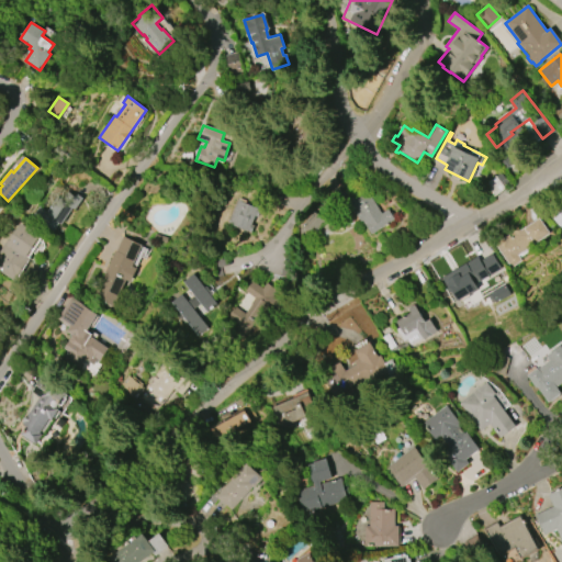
[(45,211),(54,198),(57,200),(66,187),(82,198),(75,209),(72,208),(62,224),(59,223),(53,233),(31,216),(38,205),(45,211)]
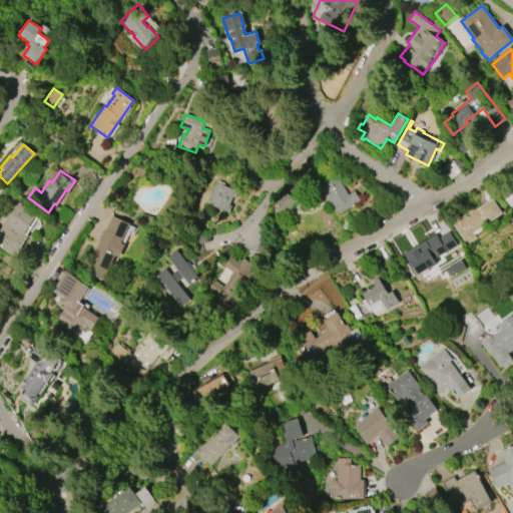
[(360,200),(339,213),(330,200),(329,201),(322,191),(319,194),(313,184),(333,171),(348,195),(354,191),(360,200)]
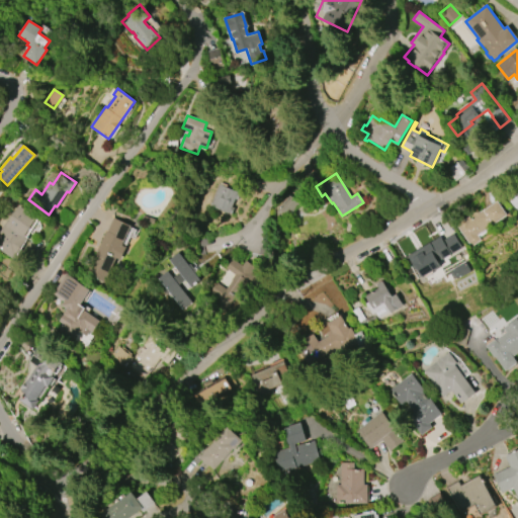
[(209,206),(218,184),(219,184),(220,182),(227,184),(226,187),(237,191),(237,193),(240,194),(238,200),(235,199),(229,214),(209,206)]
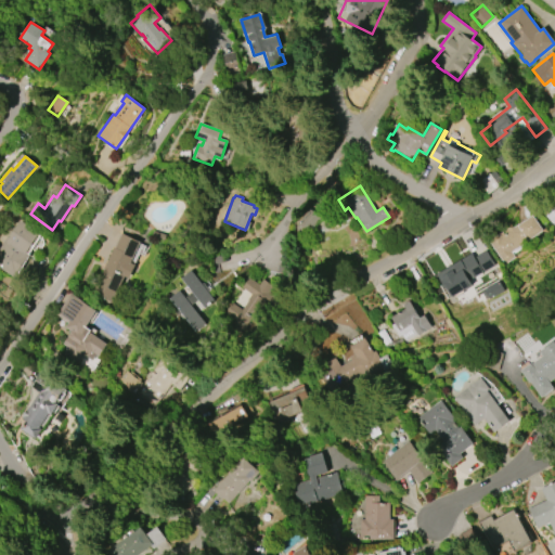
[(554,204),(543,214),(554,228),(554,204)]
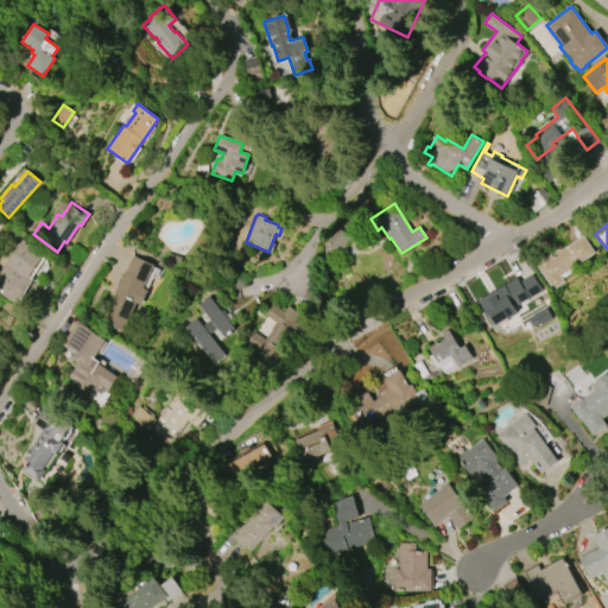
[(327,244),(340,228),(352,239),(340,252),(342,254),(334,265),(324,257),(324,247),(328,244),(327,244)]
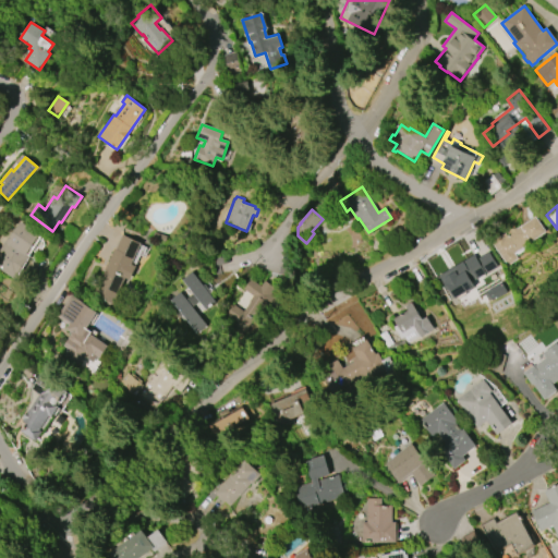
[(506,265),(490,242),(494,240),(493,238),(497,235),(497,237),(504,232),(505,235),(508,233),(506,231),(514,226),(516,228),(518,227),(519,227),(535,216),(545,231),(513,253),(516,257),(506,265)]
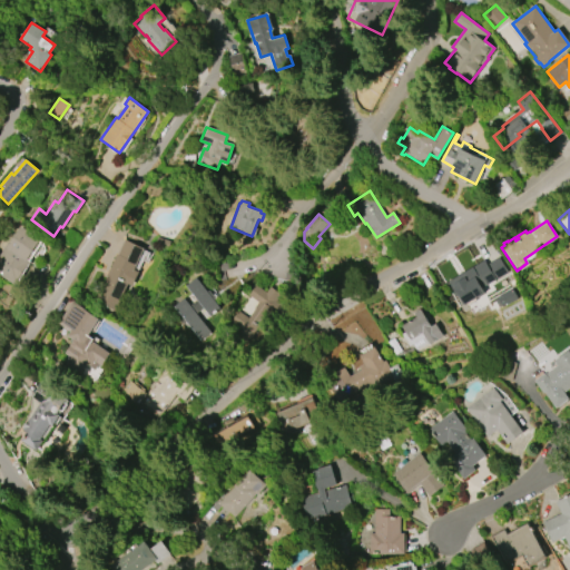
[(31,262),(16,285),(0,274),(0,252),(6,244),(7,245),(20,226),(40,239),(28,259),(31,262)]
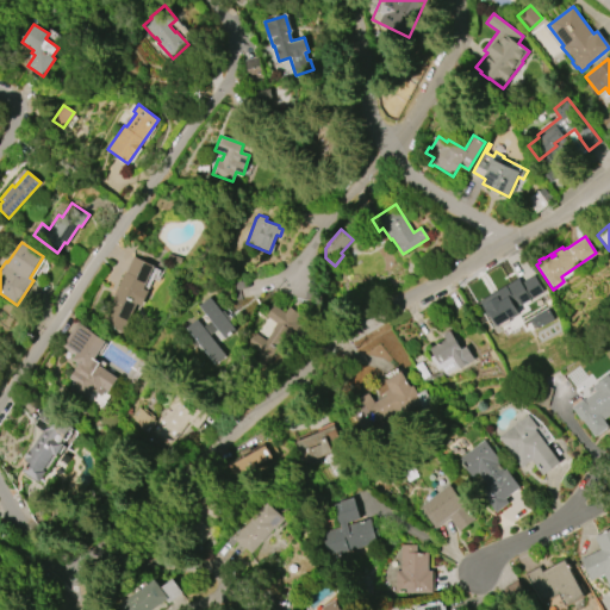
[(101,323),(125,272),(126,272),(135,256),(154,266),(143,288),(148,291),(141,306),(136,304),(123,332),(101,323)]
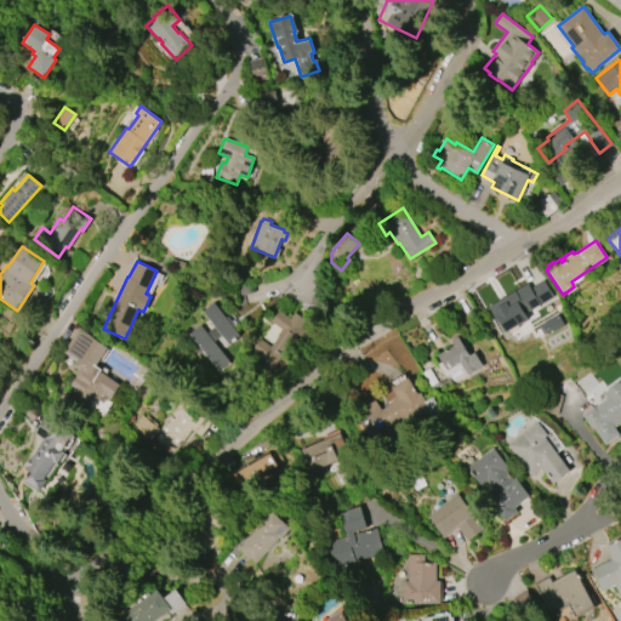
[(527,319),(505,331),(494,312),(506,305),(503,300),(527,288),(528,291),(541,285),(548,300),(536,307),(535,305),(527,309),(525,307),(522,309),(527,319)]
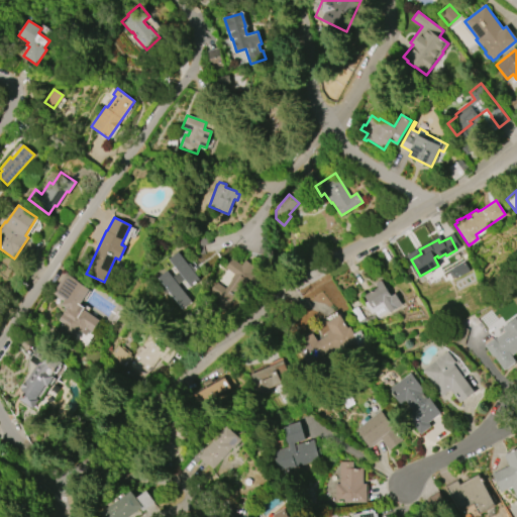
[(200,280),(190,288),(183,280),(177,285),(191,302),(182,309),(158,279),(167,271),(172,278),(178,273),(168,260),(178,251),(200,280)]
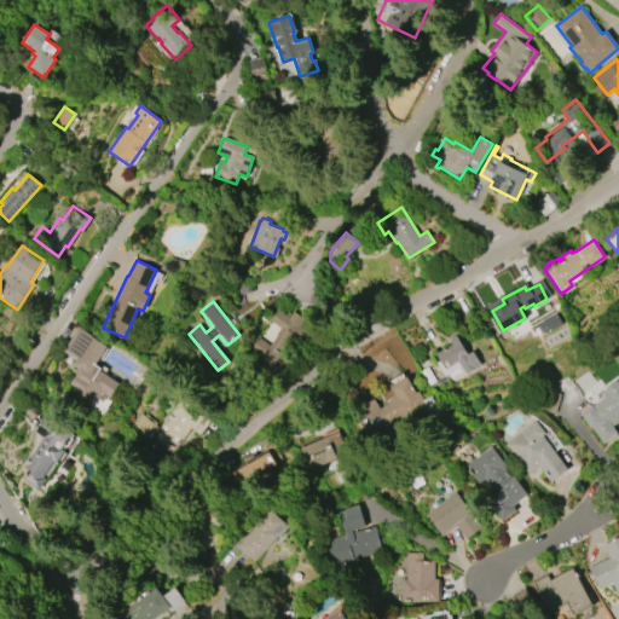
[(305,320),(301,325),(313,334),(307,342),(294,333),(270,368),(258,359),(260,357),(249,350),(258,337),(268,345),(281,328),(270,320),(277,310),(288,317),(293,311),(305,320)]
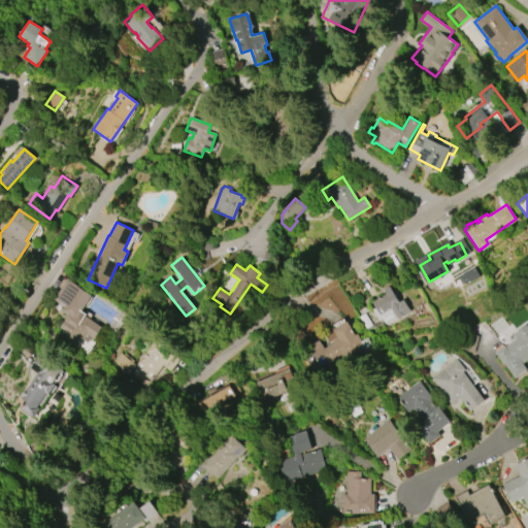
[(480,276),(465,285),(464,283),(461,285),(457,277),(462,274),(474,267),(480,276)]
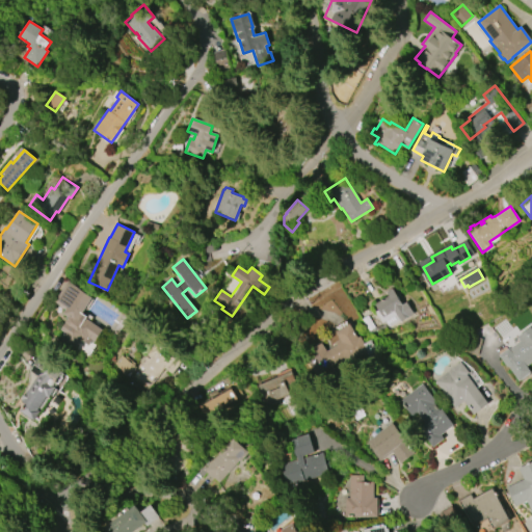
[(60,339),(64,331),(61,329),(70,317),(63,313),(67,309),(54,301),(68,281),(94,297),(83,313),(87,316),(86,319),(102,329),(94,342),(91,340),(87,346),(85,344),(80,352),(60,339)]
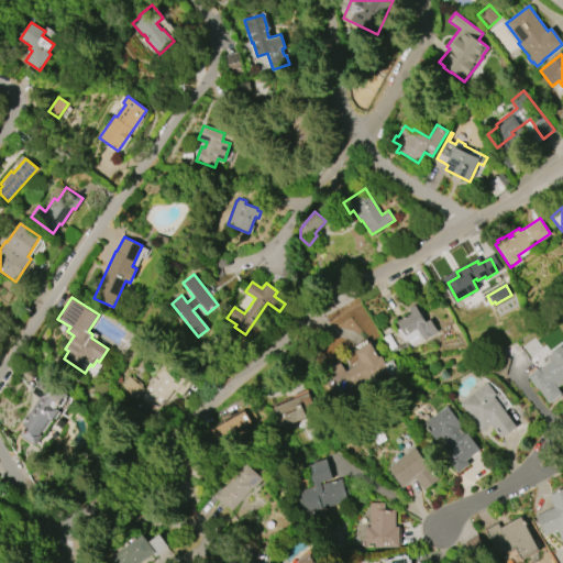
[(430,319),(438,332),(423,341),(422,339),(411,346),(407,339),(403,342),(396,330),(399,328),(396,322),(411,313),(409,309),(415,306),(426,322),(430,319)]
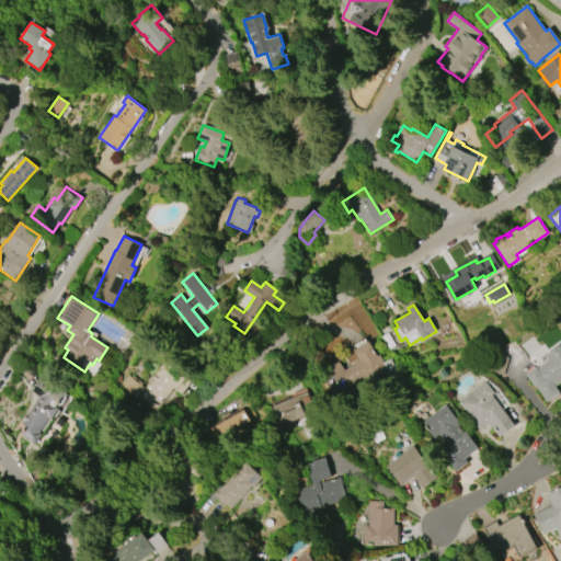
[(368,342),(377,356),(379,354),(384,363),(390,358),(400,375),(390,380),(386,373),(364,385),(361,378),(351,384),(354,388),(334,399),(319,371),(339,362),(343,369),(353,364),(352,362),(357,358),(353,351),(368,342)]
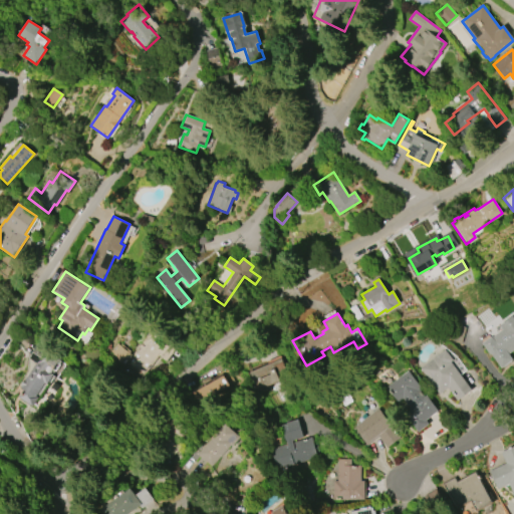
[(513,348),(508,353),(513,359),(502,367),(491,353),(490,354),(481,343),(490,336),(491,337),(502,329),(499,325),(511,316),(513,319),(513,348)]
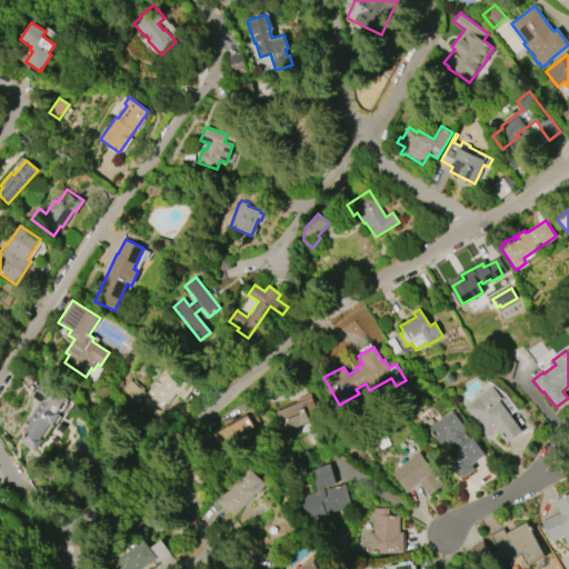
[(195,385),(183,399),(176,393),(156,417),(139,403),(142,399),(138,396),(135,399),(122,389),(129,380),(132,383),(135,381),(143,388),(141,390),(145,392),(158,377),(157,376),(168,363),(195,385)]
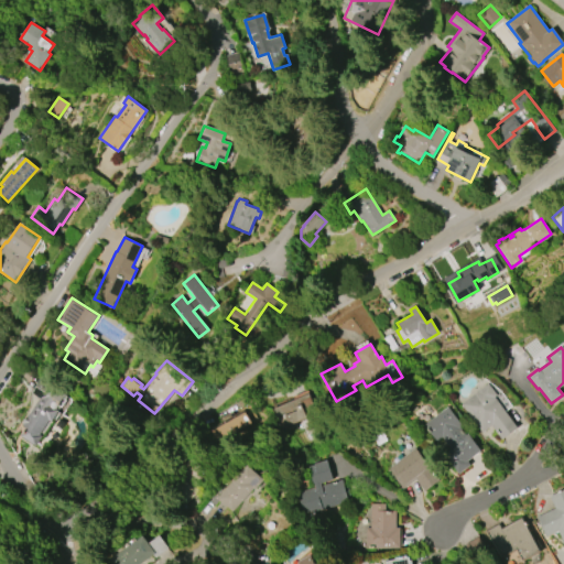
[(26,415),(39,398),(31,392),(41,378),(65,394),(54,409),(58,411),(51,421),(50,420),(40,434),(42,436),(35,446),(20,435),(24,429),(20,425),(21,423),(20,423),(26,414),(26,415)]
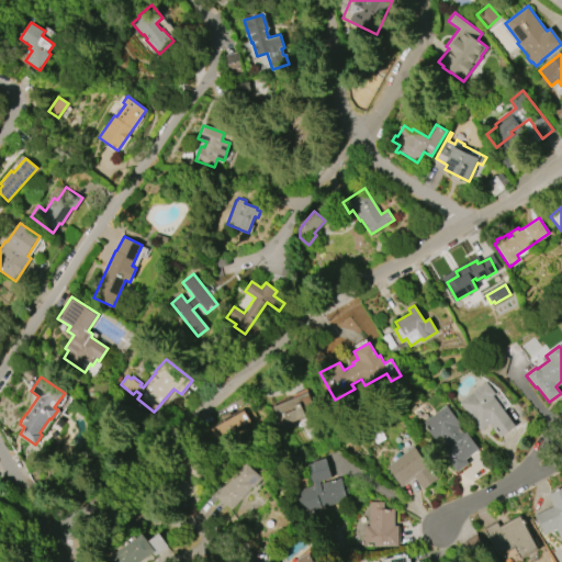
[(481,430),(460,403),(487,382),(495,393),(492,395),(516,426),(501,438),(490,424),(481,430)]
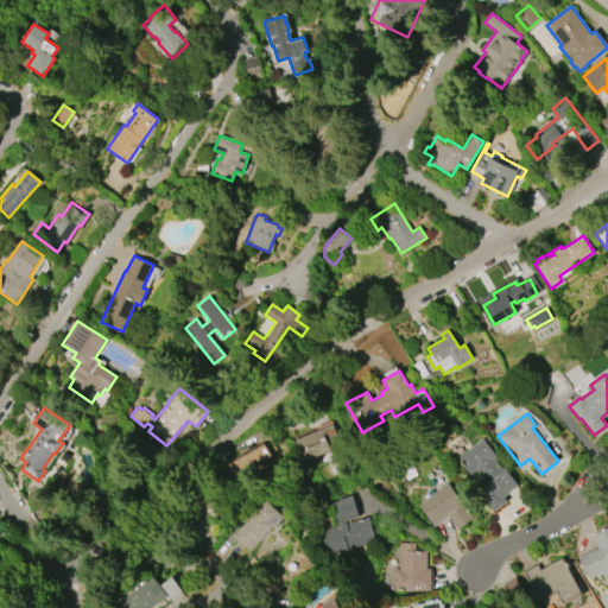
[(291,441),(333,424),(341,444),(329,449),(330,450),(310,460),(309,457),(299,461),(291,441)]
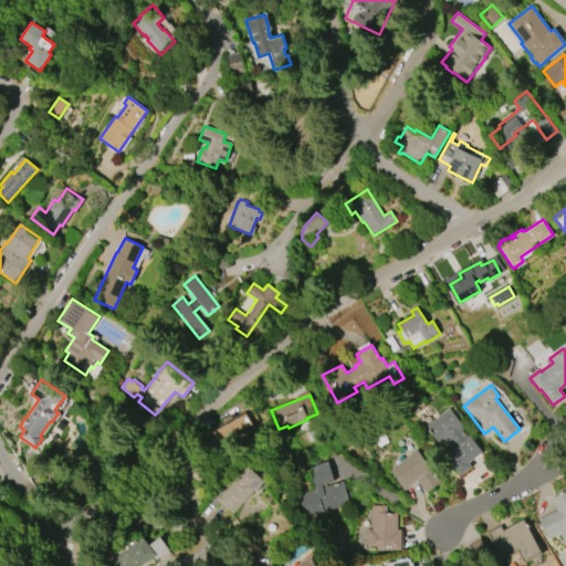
[(486,457),(461,477),(443,453),(451,449),(443,438),(437,443),(423,427),(450,408),(464,427),(461,429),(467,437),(470,433),(486,457)]
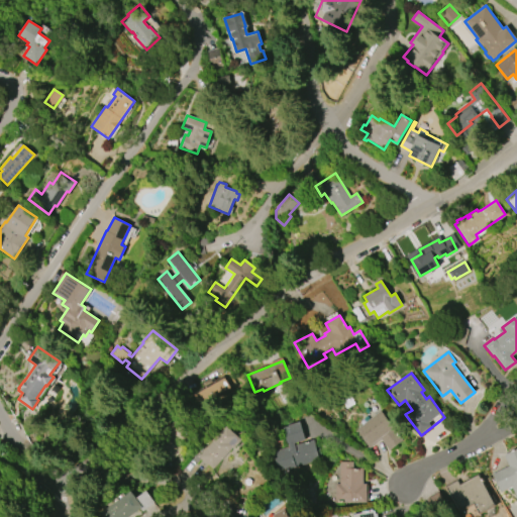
[(225,376),(192,394),(199,407),(232,389),(225,376)]
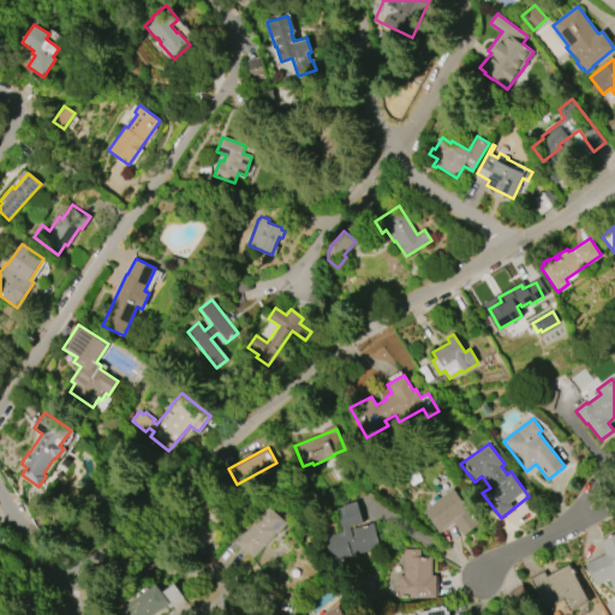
[(423,512),(453,489),(481,524),(464,537),(452,521),(439,532),(423,512)]
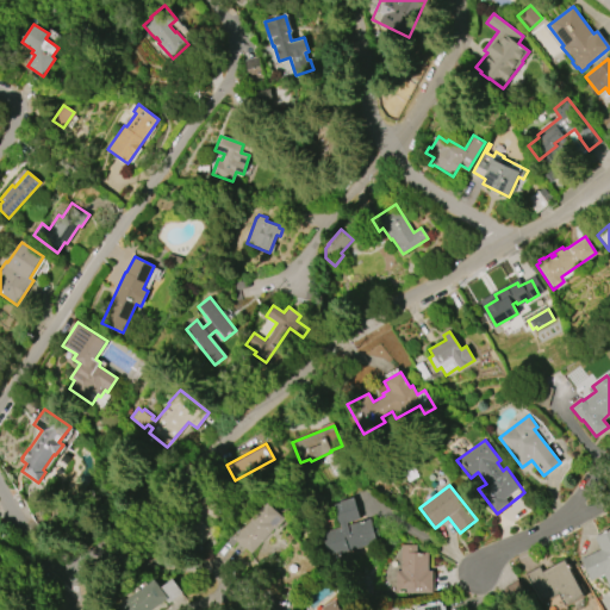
[(371,520),(377,545),(328,558),(321,533),(340,528),(334,505),(340,504),(340,502),(354,498),(360,520),(346,523),(347,526),(371,520)]
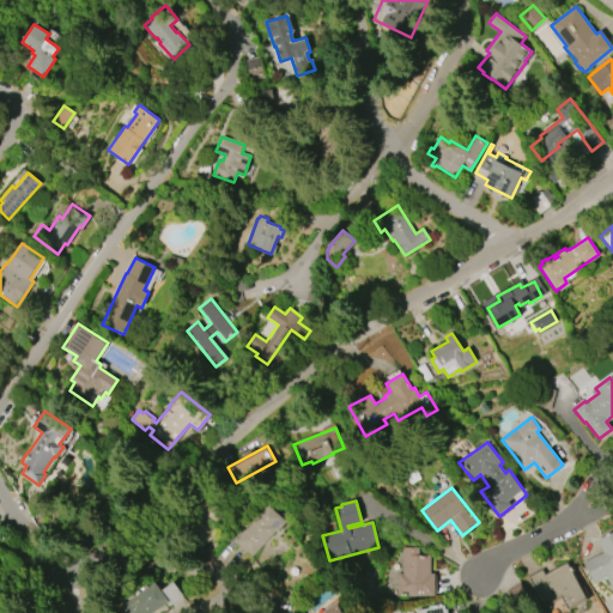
[(237,541),(269,505),(287,521),(277,533),(275,532),(253,556),(237,541)]
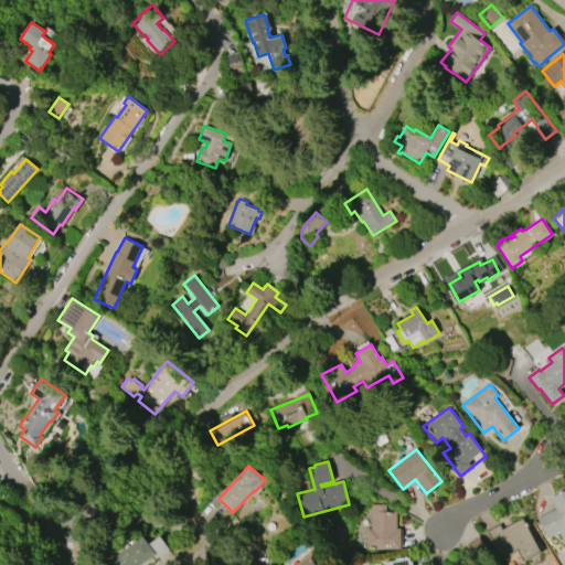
[(564,544),(560,531),(546,536),(537,516),(556,509),(551,496),(564,489),(564,544)]
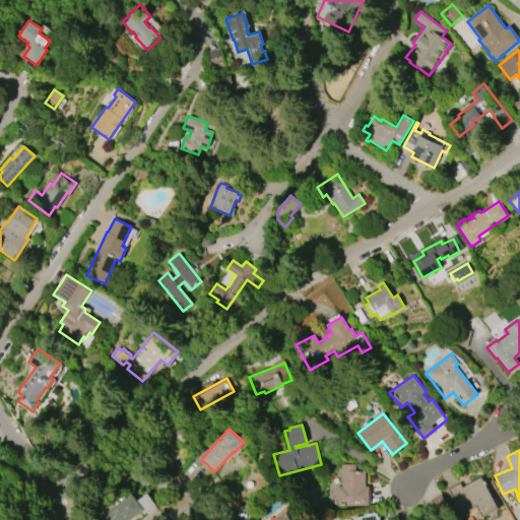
[(340,485),(341,464),(354,464),(354,471),(365,471),(365,486),(369,486),(369,505),(336,505),(336,485),(340,485)]
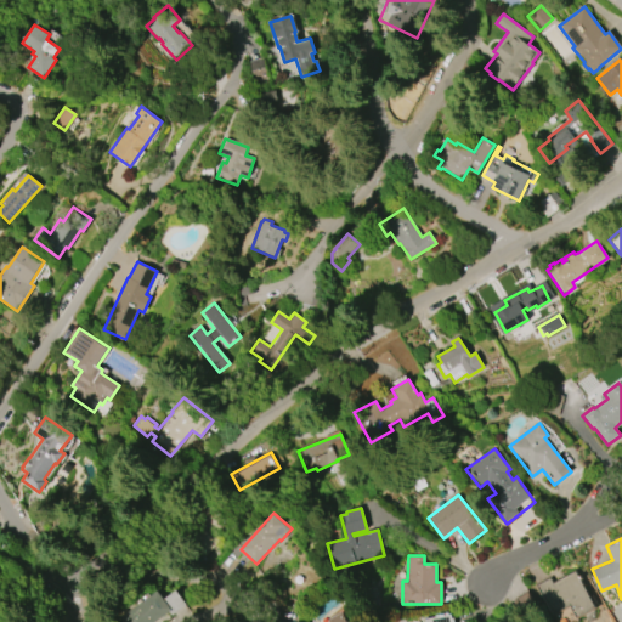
[(594,608),(576,617),(569,605),(550,615),(536,587),(550,578),(553,584),(576,572),(594,608)]
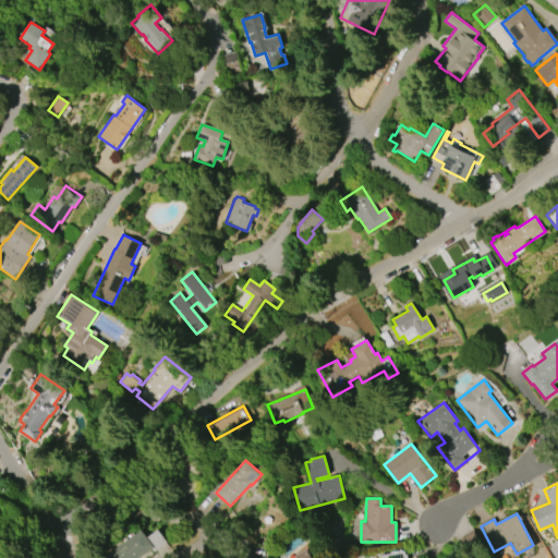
[(114,557),(111,553),(142,531),(146,537),(157,529),(167,542),(154,552),(152,548),(137,557),(114,557)]
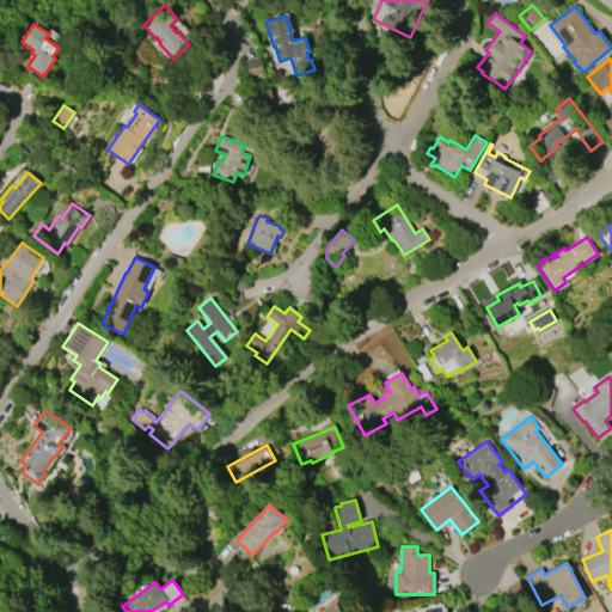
[(322,611),(323,609),(336,601),(341,611),(322,611)]
